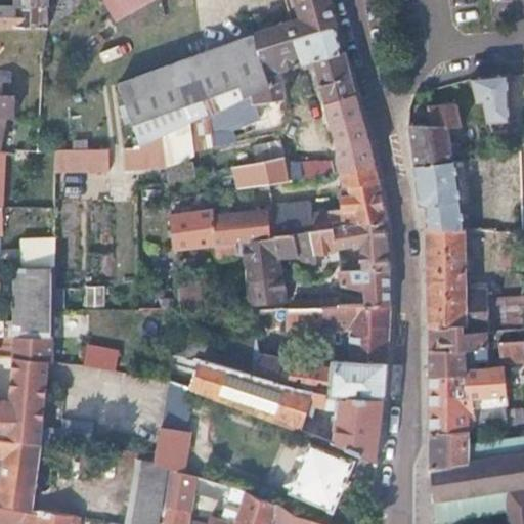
[(0,28),(17,28),(48,28),(49,24),(49,0),(14,0),(14,7),(0,6),(0,28)]
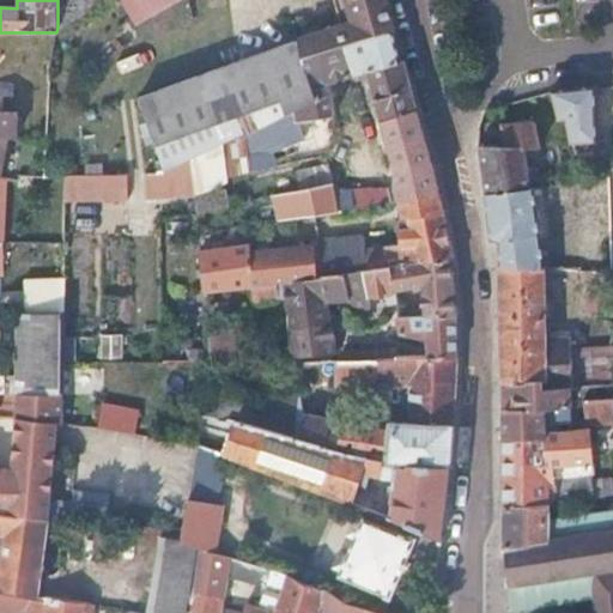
[(167,7),(177,0),(123,0),(137,24),(167,7)]
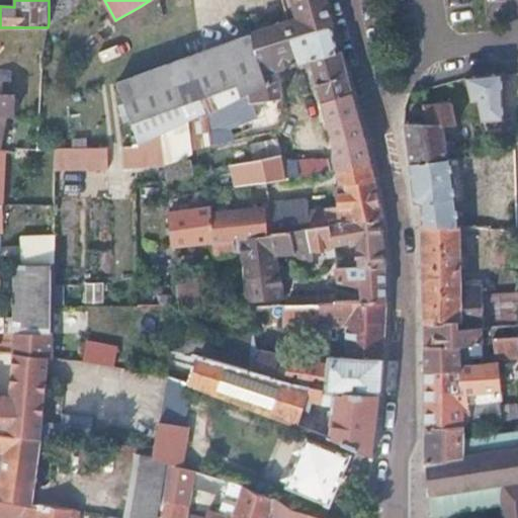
[(117,83),(140,146),(152,141),(161,136),(187,123),(206,113),(234,100),(267,83),(257,50),(286,39),(294,38),(332,29),(334,28),(326,0),(293,0),(296,6),(286,9),(290,20),(253,34),(117,83)]
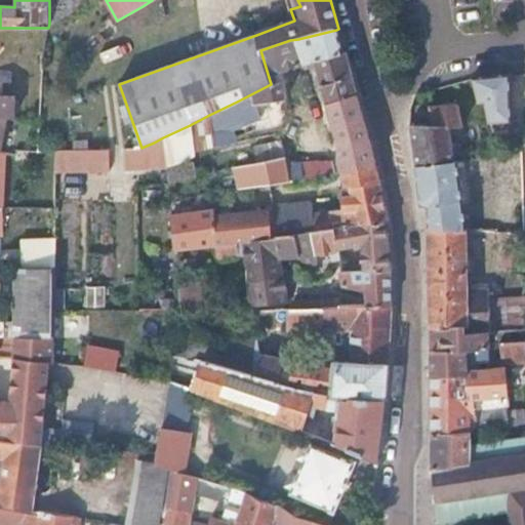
[(297,0),(287,0),(290,9),(300,6),(297,0)]
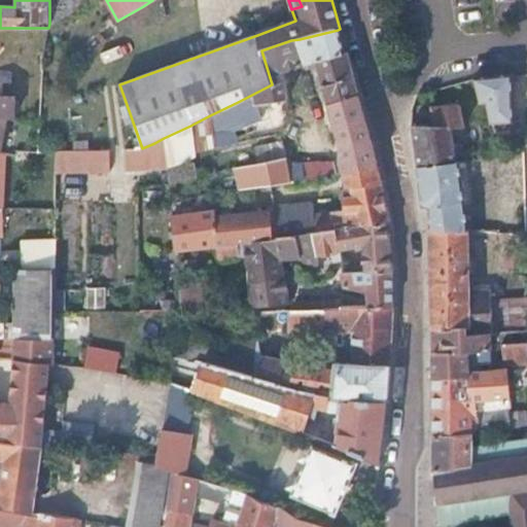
[(0,28),(0,153),(3,153),(14,153),(15,150),(36,151),(41,68),(18,67),(16,65),(18,28),(0,28)]
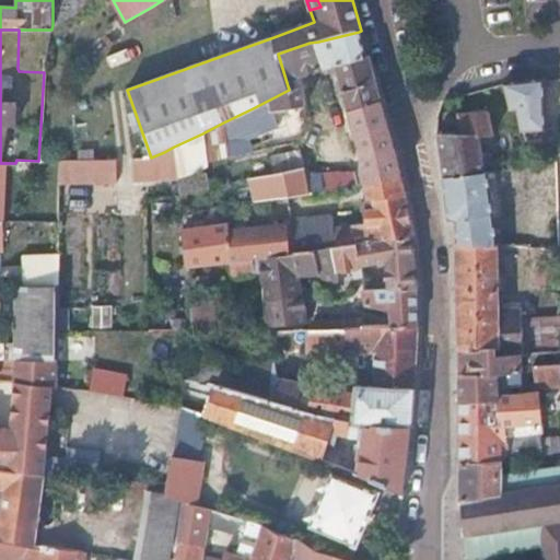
[(359,32),(318,42),(324,69),(336,66),(366,57),(359,32)]
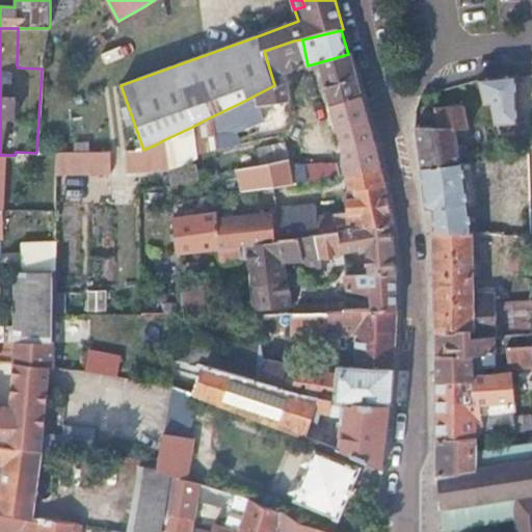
[(274,85),(240,103),(245,113),(261,106),(260,104),(290,101),(286,72),(308,65),(302,40),(294,41),(264,51),(274,85)]
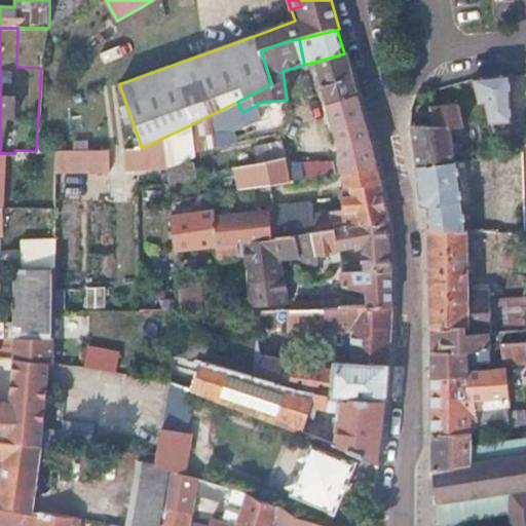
[(328,104),(359,98),(346,53),(344,53),(315,62),(328,104)]
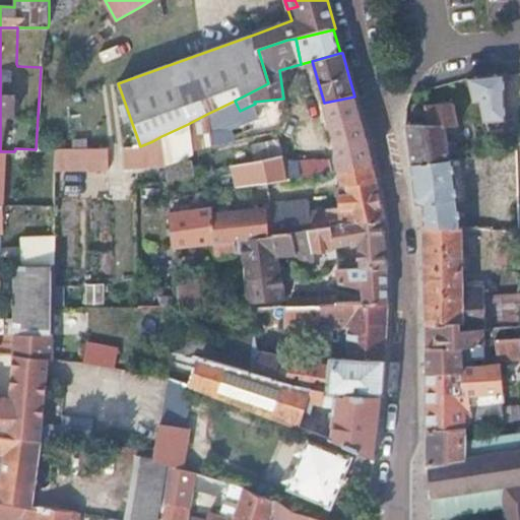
[(481,106),(483,121),(508,120),(506,75),(498,76),(468,79),(472,104),(481,102),(481,106)]
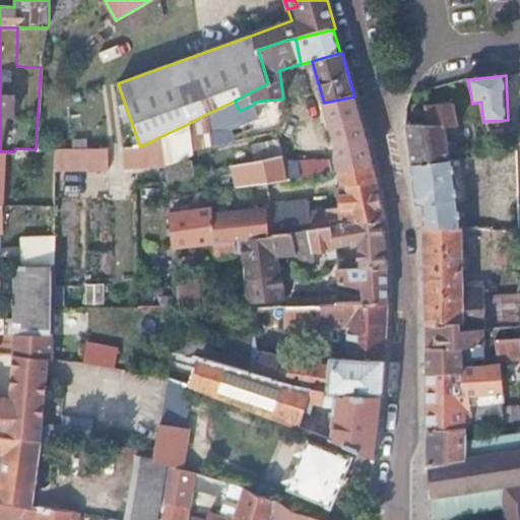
[(334,143),(369,145),(369,142),(354,96),(324,103),(334,143)]
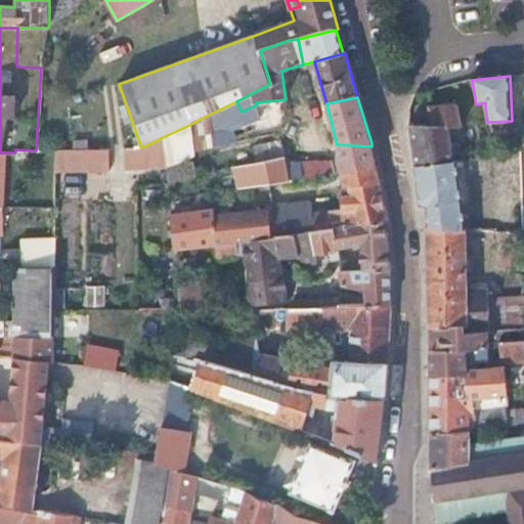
[(409,127),(415,168),(452,163),(448,128),(463,128),(460,107),(429,107),(424,127),(409,127)]
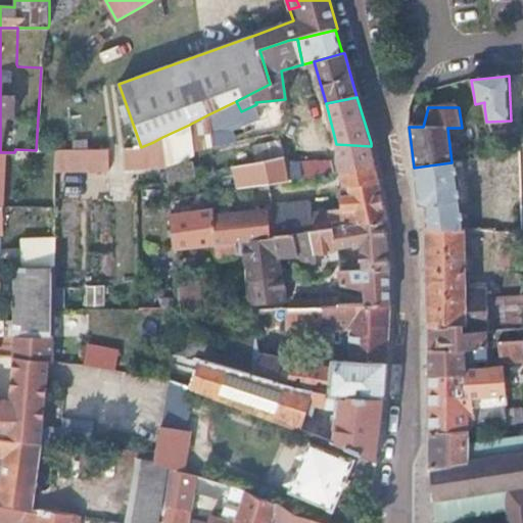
[(208,114),(189,125),(193,149),(214,145),(214,142),(208,114)]
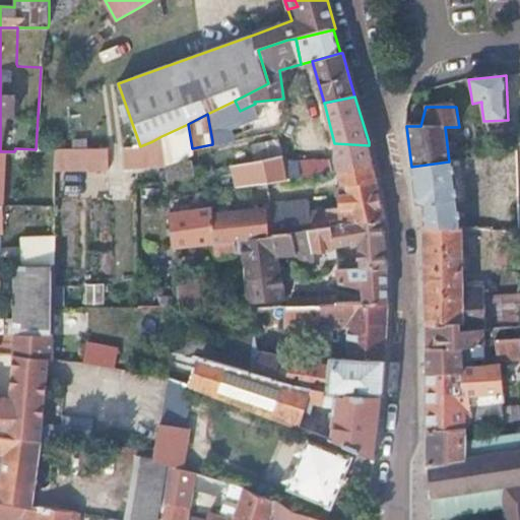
[(161,136),(164,152),(165,161),(192,148),(188,124),(161,136)]
